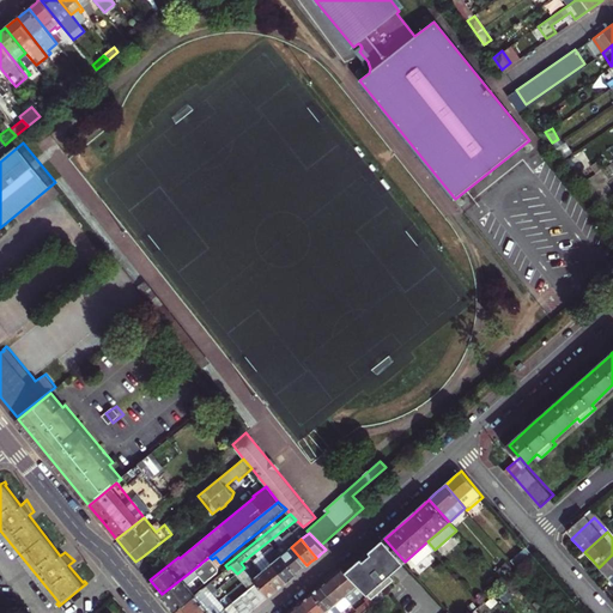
[(405,562),(384,539),(366,554),(346,571),(365,590),(371,598),(394,578),(392,575),(405,562)]
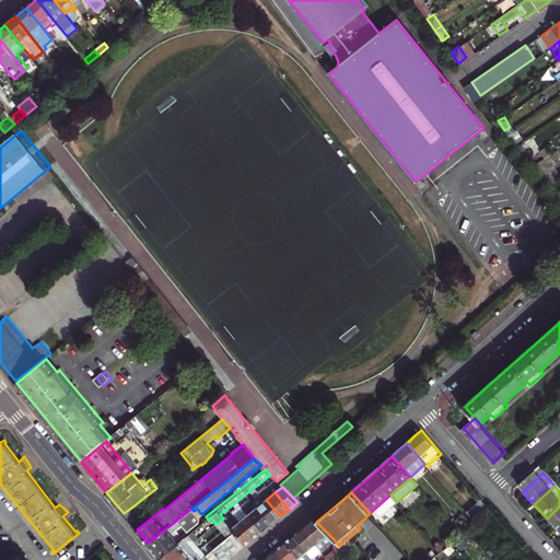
[(391,494),(380,504),(386,512),(397,502),(391,494)]
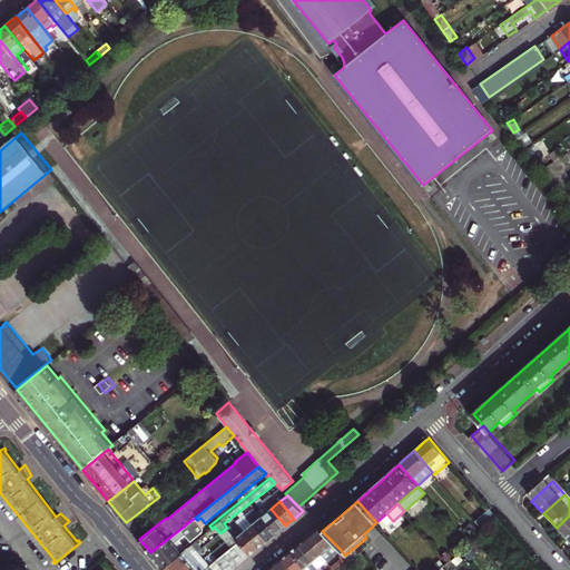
[(490,508),(477,521),(483,529),(498,517),(490,508)]
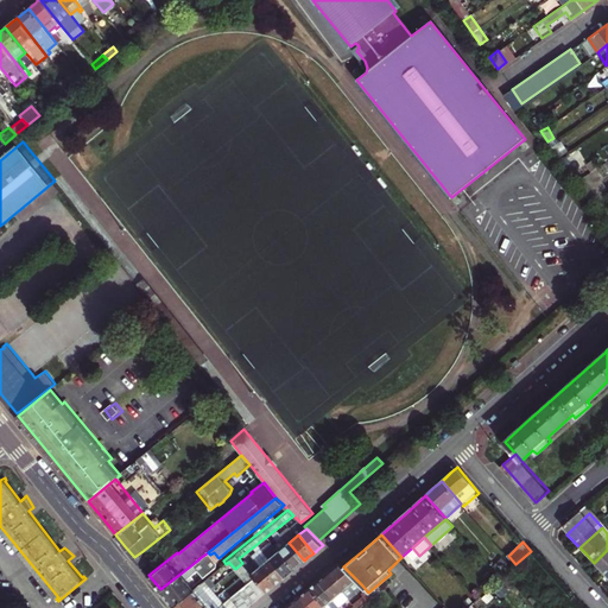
[(279,551),(293,569),(299,564),(304,561),(289,543),(279,551)]
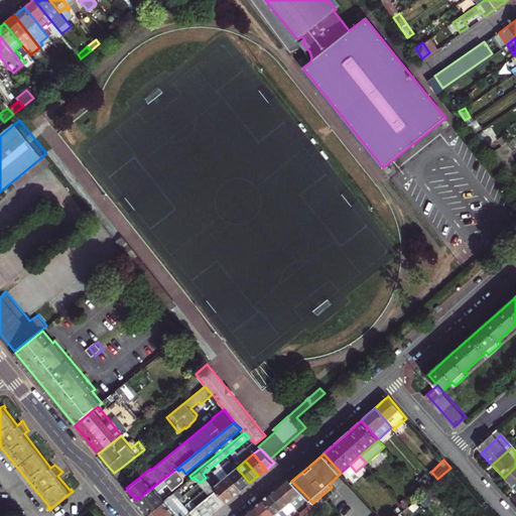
[(229,473),(242,489),(246,486),(249,483),(237,468),(234,464),(226,470),(229,473)]
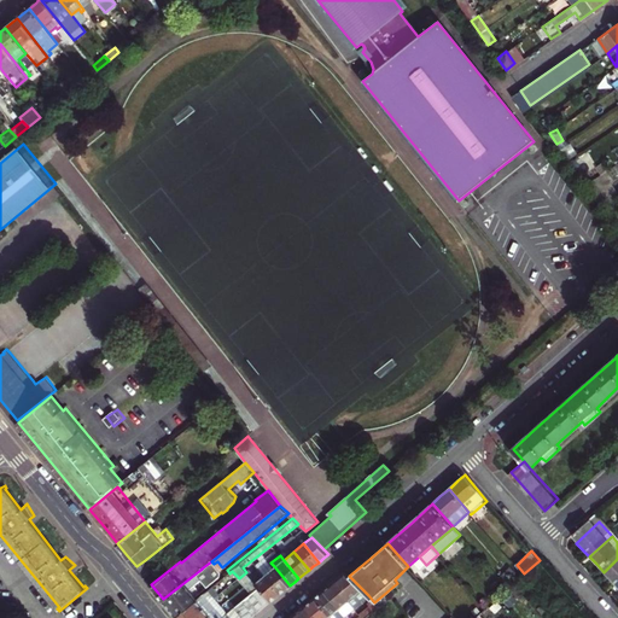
[(617,559),(604,572),(611,581),(617,588),(617,587),(617,559)]
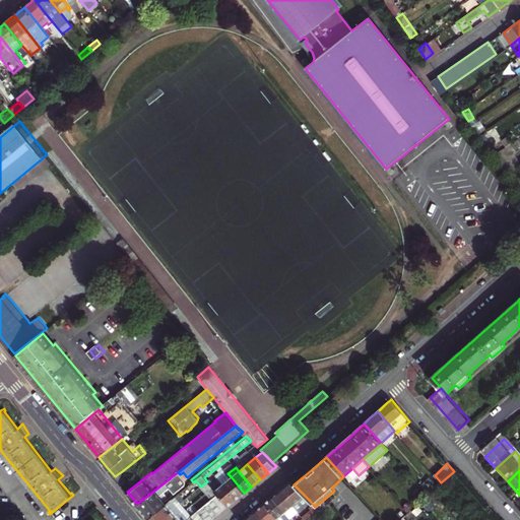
[(122,471),(115,476),(122,484),(128,479),(122,471)]
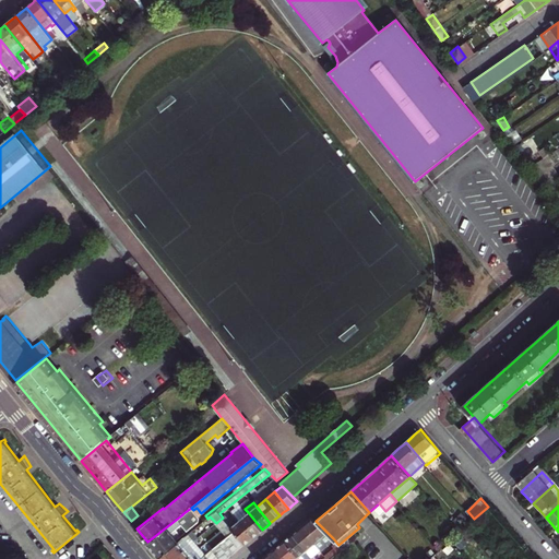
[(191,508),(183,513),(194,525),(201,520),(193,510),(191,508)]
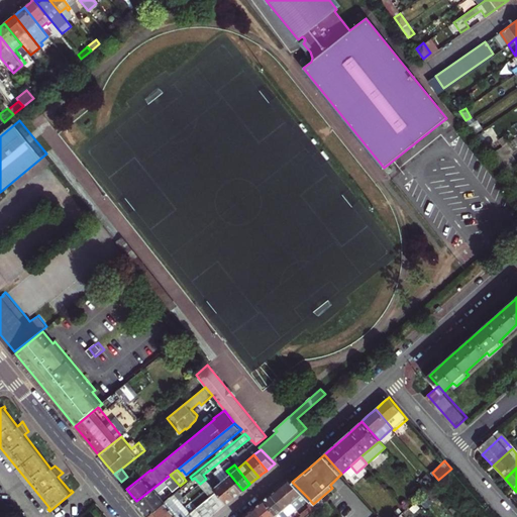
[(221,481),(234,496),(238,493),(242,490),(229,474),(221,481)]
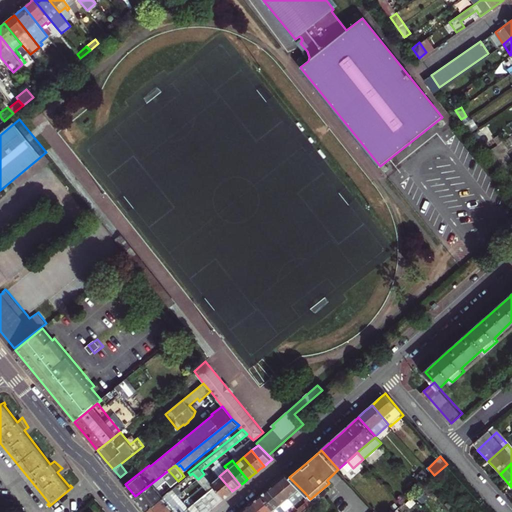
[(145,509),(146,510),(164,496),(163,495),(162,494),(175,483),(172,480),(164,487),(160,491),(156,486),(159,486),(169,477),(166,472),(135,496),(141,503),(145,509)]
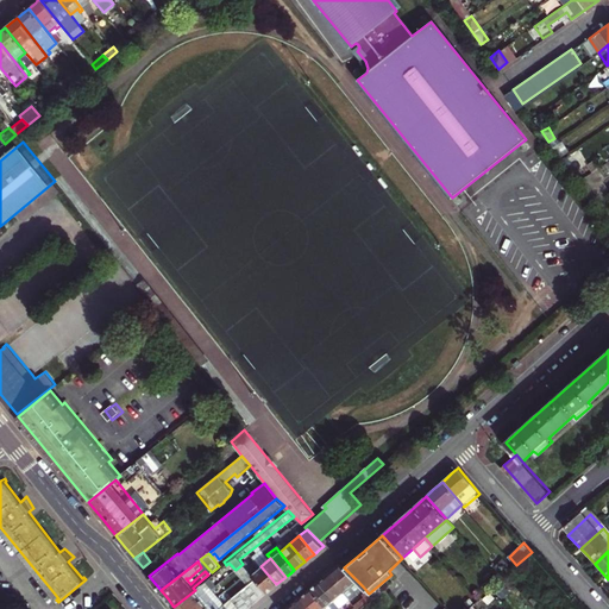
[(334,567),(328,572),(350,597),(350,598),(363,586),(344,567),(340,564),(334,567)]
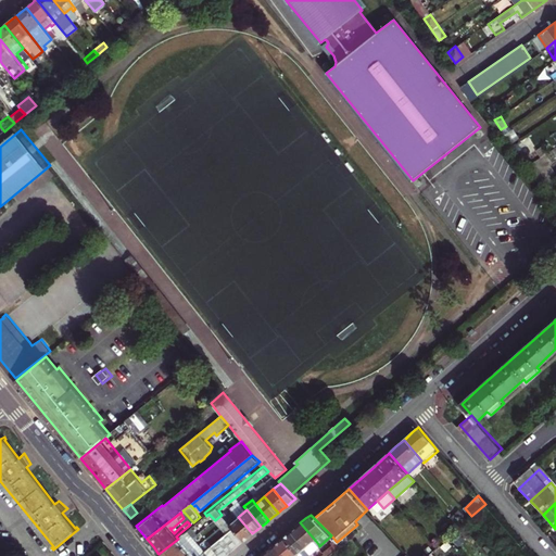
[(234,529),(243,541),(248,538),(252,533),(238,517),(229,523),(234,529)]
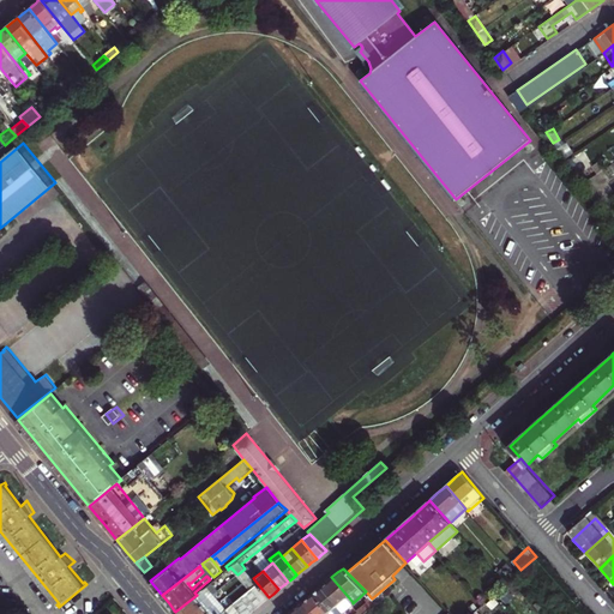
[(326,582),(321,585),(343,611),(347,607),(353,602),(331,577),(326,582)]
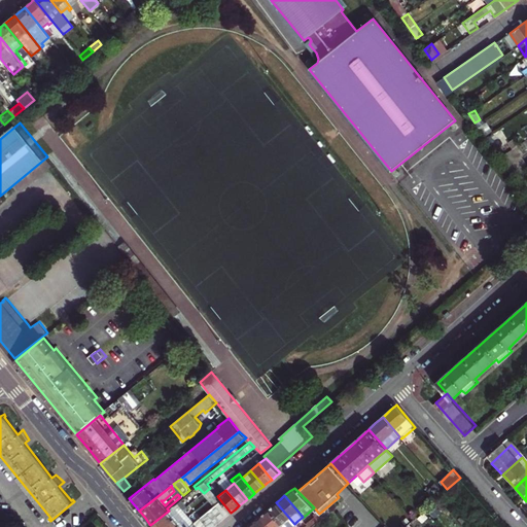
[(151,526),(162,526),(180,512),(187,506),(182,499),(169,511),(150,525),(151,526)]
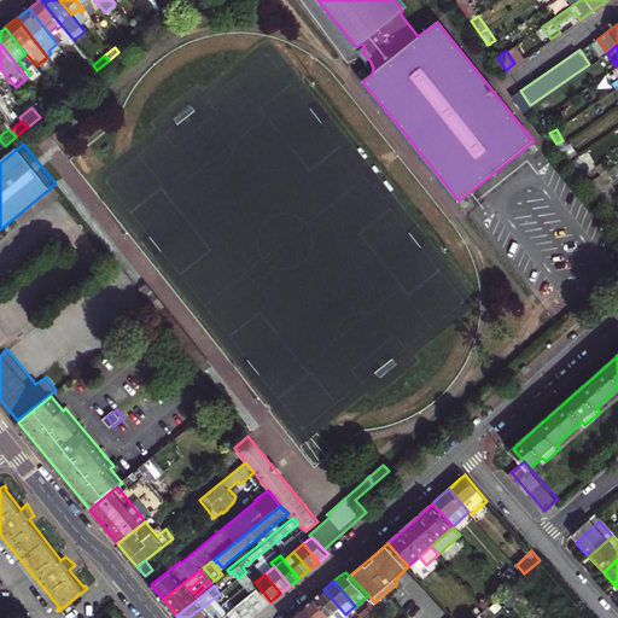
[(225,616),(221,617),(249,617),(270,601),(260,588),(225,616)]
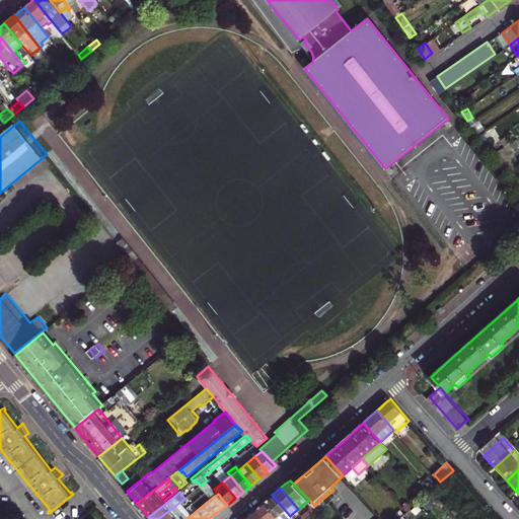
[(268,498),(264,502),(278,518),(286,518),(290,516),(272,495),(268,498)]
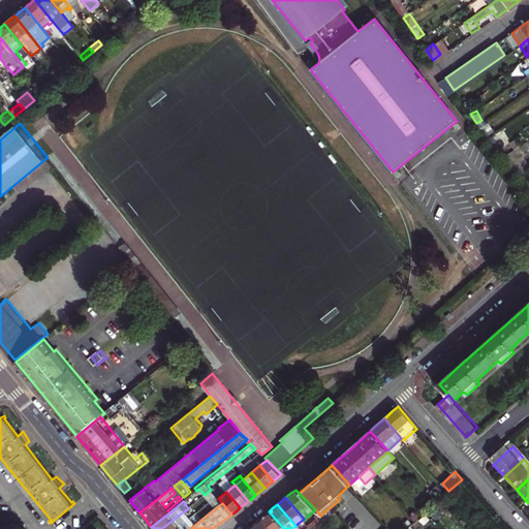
[(445,514),(438,506),(431,512),(438,520),(445,514)]
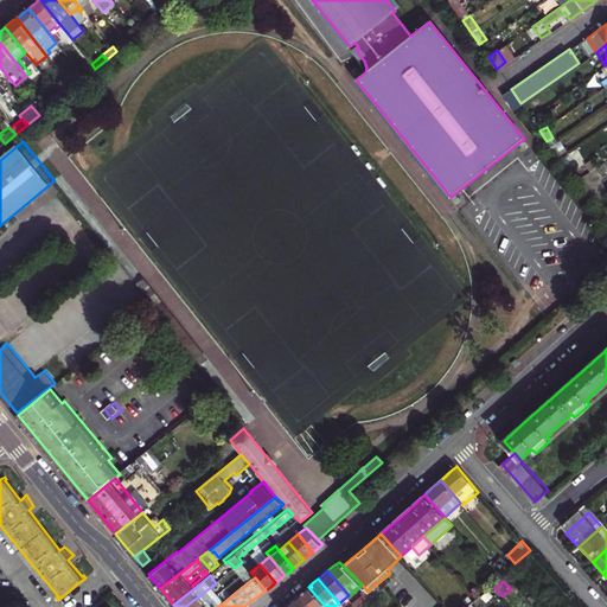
[(305,589),(300,594),(311,606),(325,606),(308,587),(305,589)]
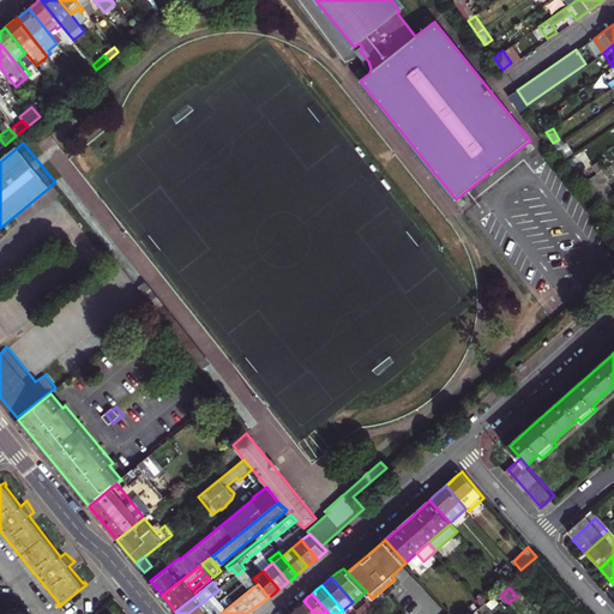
[(204,613),(217,605),(210,596),(188,613),(204,613)]
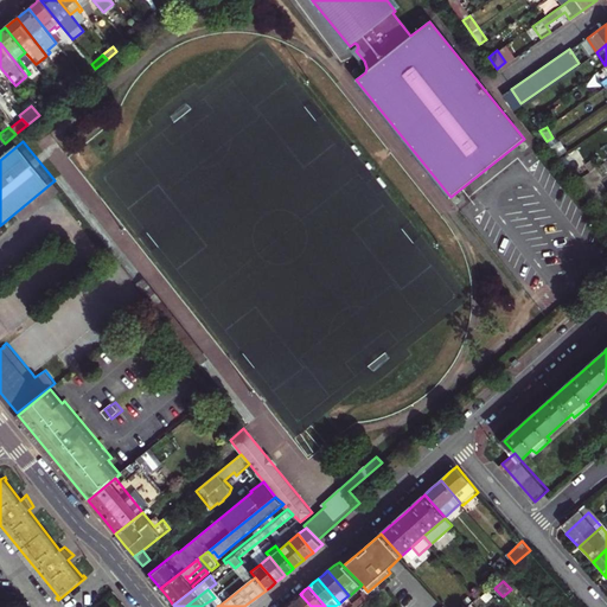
[(368,592),(355,604),(358,606),(372,596),(368,592)]
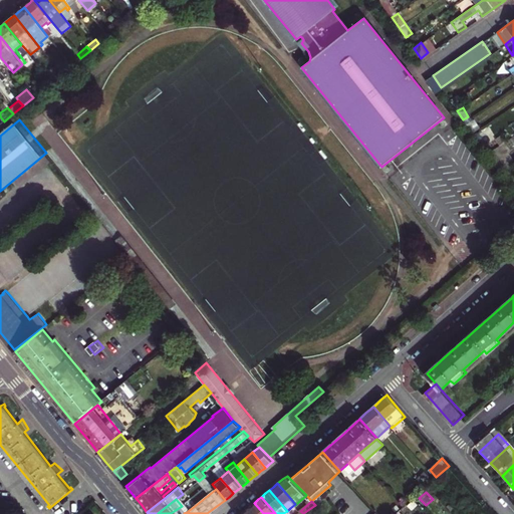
[(250,506),(246,509),(249,513),(263,513),(254,503),(250,506)]
